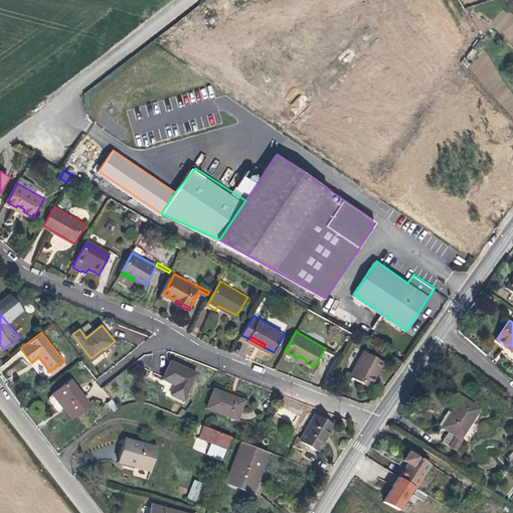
[(381,360),(365,352),(351,376),(360,381),(370,386),(377,374),(374,372),(381,360)]
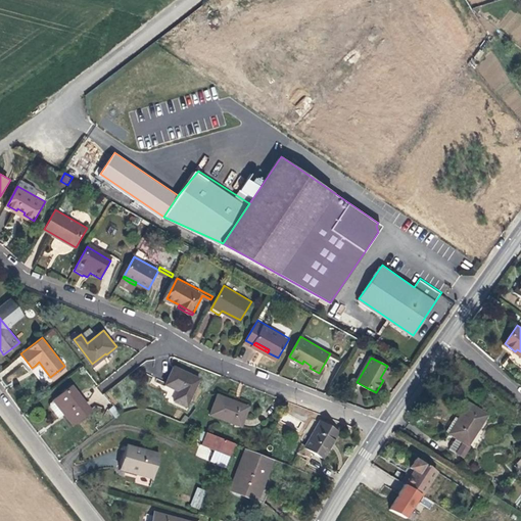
[(200,378),(176,366),(170,377),(167,383),(180,390),(175,398),(187,405),(200,378)]
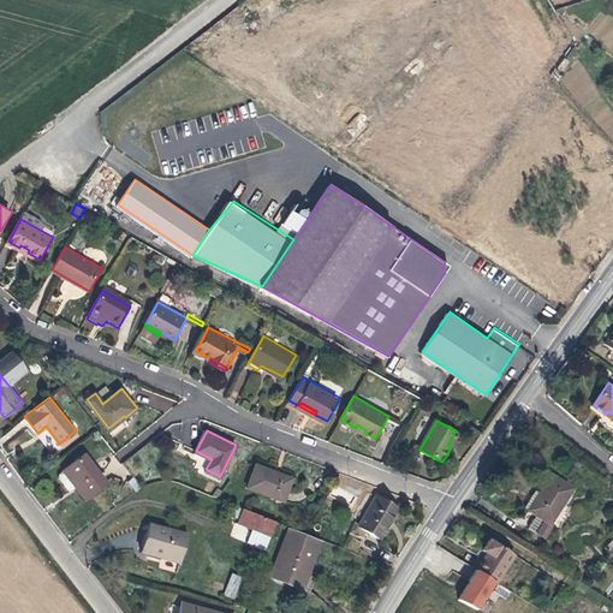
[(459,433),(456,430),(447,445),(451,447),(459,433)]
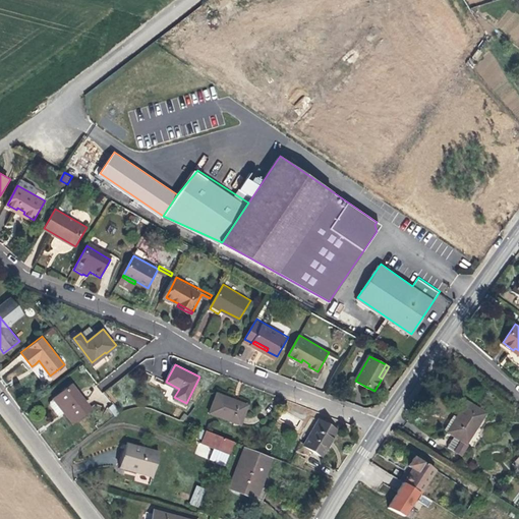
[(71,384),(57,395),(63,403),(60,405),(73,421),(90,408),(81,397),(71,384)]
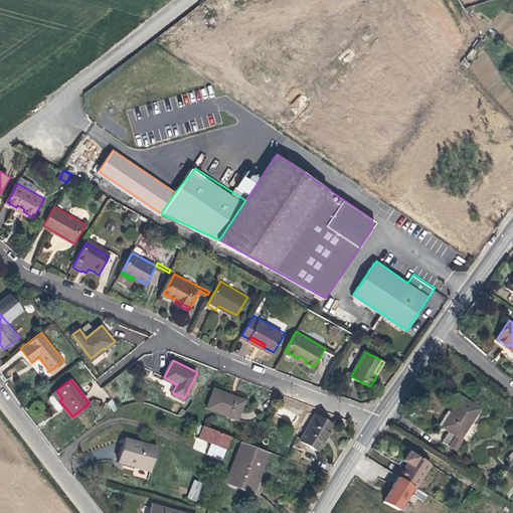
[(233,394),(215,388),(207,407),(238,418),(245,399),(233,394)]
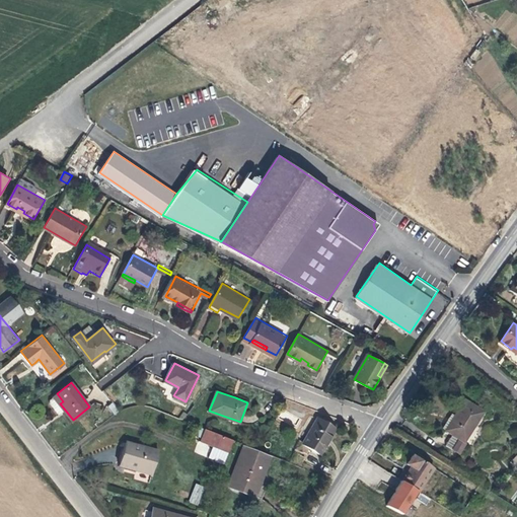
[(54,395),(60,403),(63,401),(57,393),(54,395)]
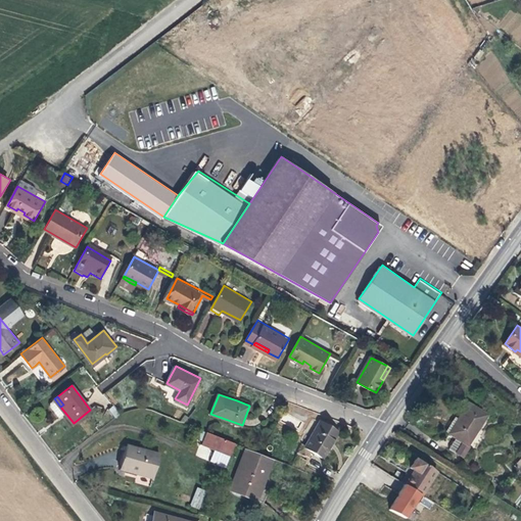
[(459,438),(469,443),(488,414),(469,401),(459,418),(450,432),(459,438)]
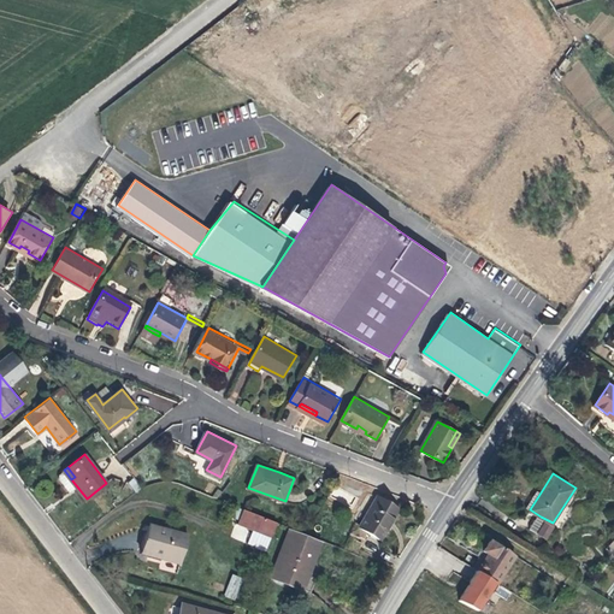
[(137,474),(130,478),(137,490),(143,486),(137,474)]
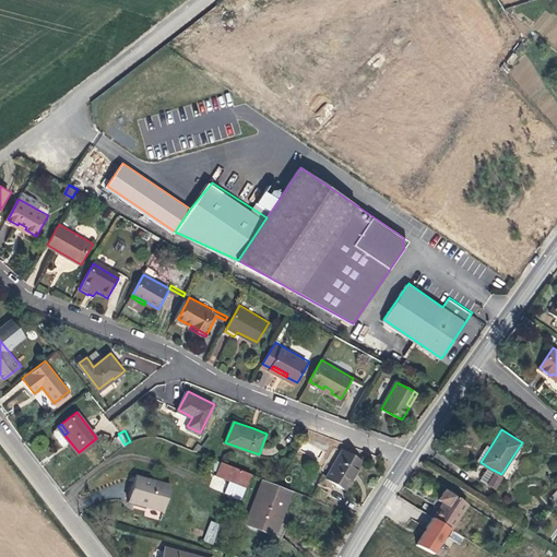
[(477,460),(481,462),(490,447),(487,445),(483,451),(477,460)]
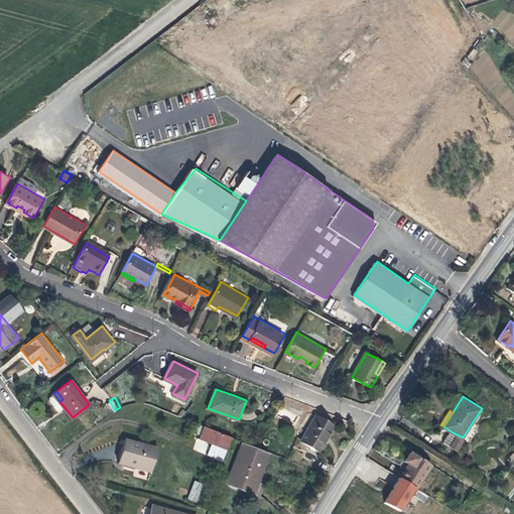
[(335,424),(316,414),(301,439),(319,451),(329,434),(335,424)]
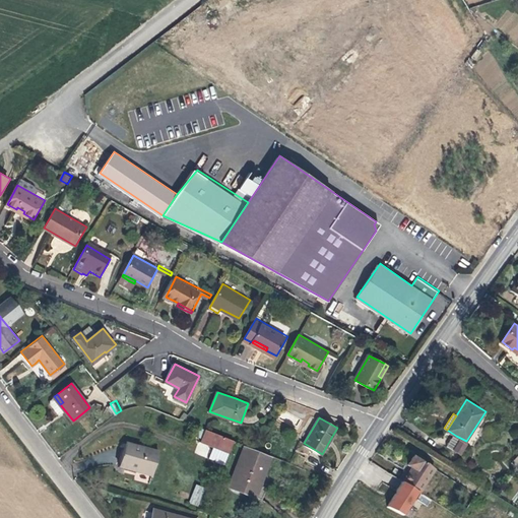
[(197,436),(202,438),(205,429),(201,427),(197,436)]
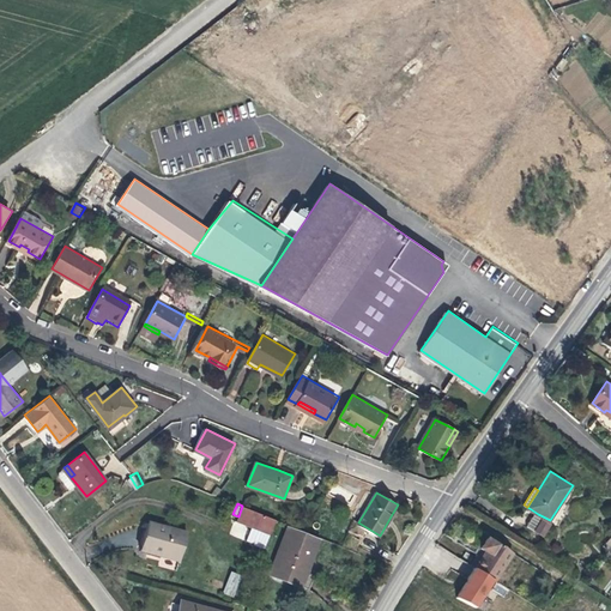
[(277,519),(242,506),(239,516),(237,520),(252,526),(259,530),(254,542),(253,544),(254,544),(265,548),(277,519)]
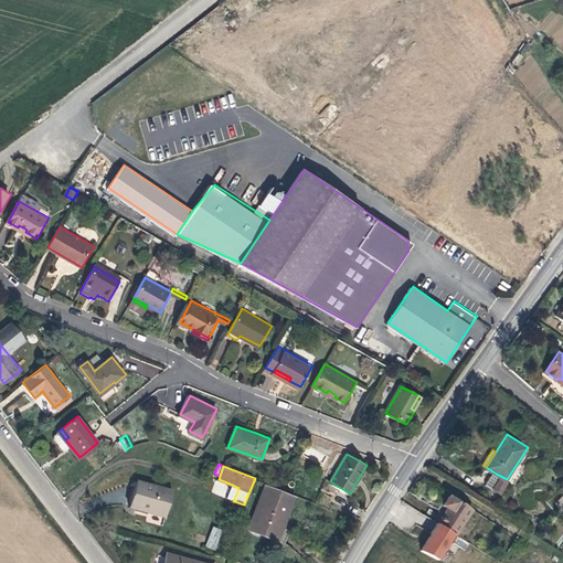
[(508,480),(507,479),(496,474),(489,484),(501,491),(508,480)]
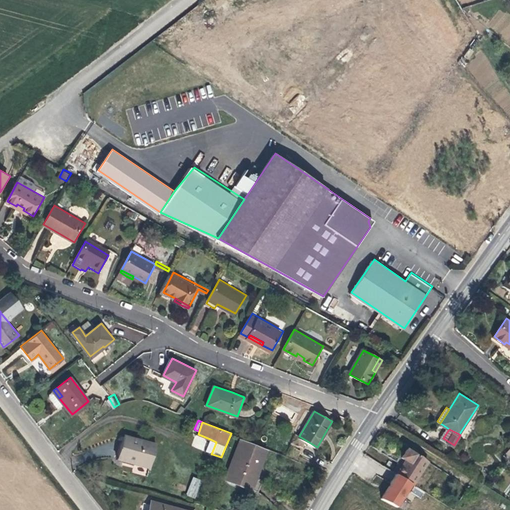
[(118,458),(149,466),(155,444),(124,435),(121,445),(118,458)]
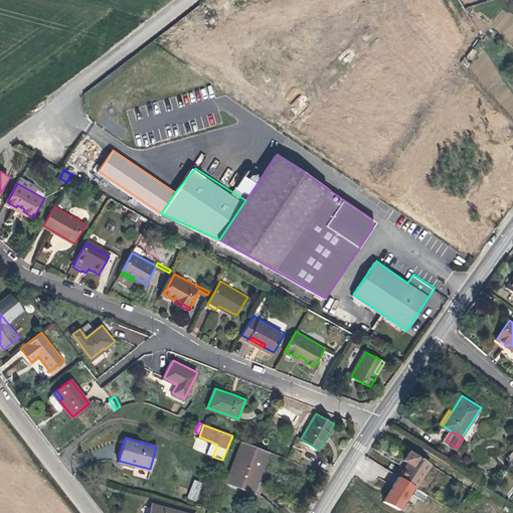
[(206,452),(213,455),(217,445),(211,442),(206,452)]
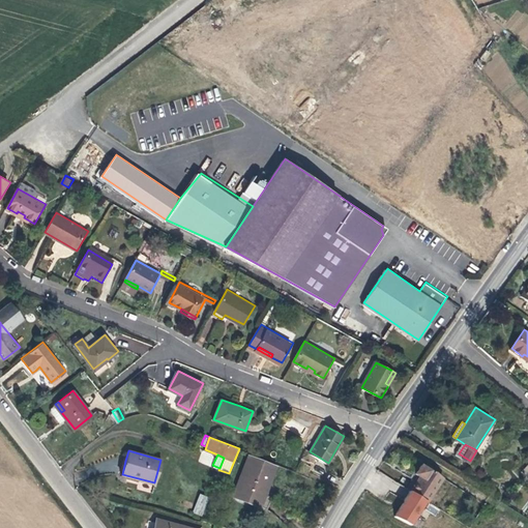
[(233,495),(237,497),(253,459),(248,457),(233,495)]
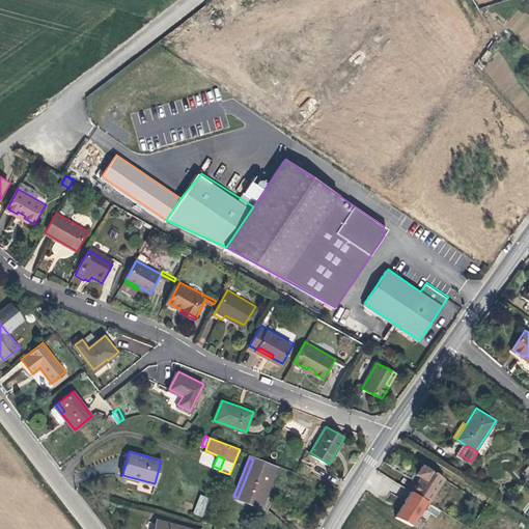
[(238,498),(268,509),(273,497),(265,494),(269,483),(275,468),(253,460),(238,498)]
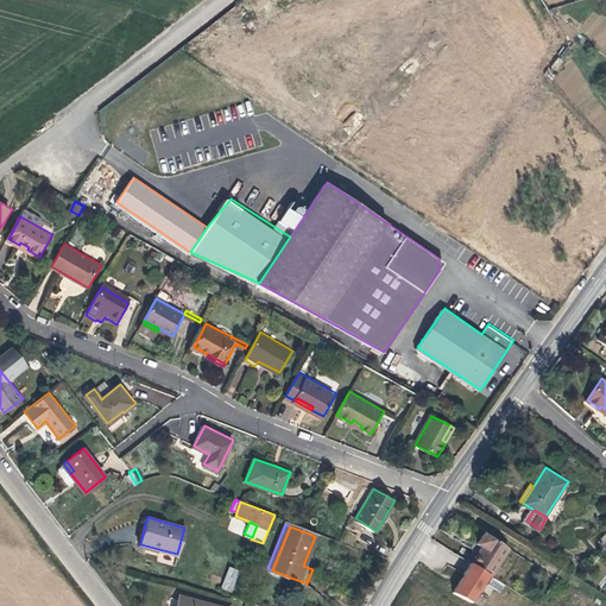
[(490,574),(493,575),(511,547),(491,535),(491,536),(485,532),(483,537),(478,544),(484,547),(473,563),(490,574)]
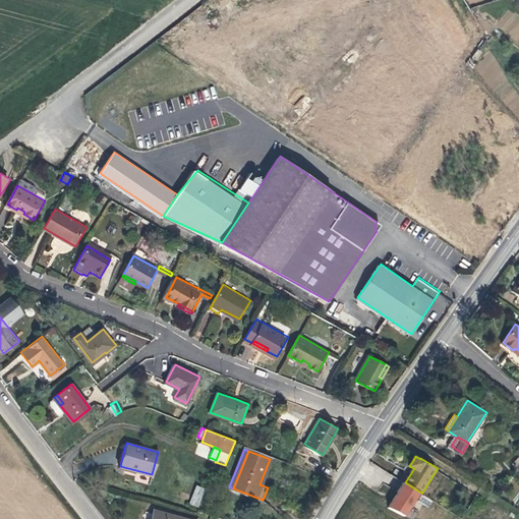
[(414,468),(409,466),(401,479),(405,482),(414,468)]
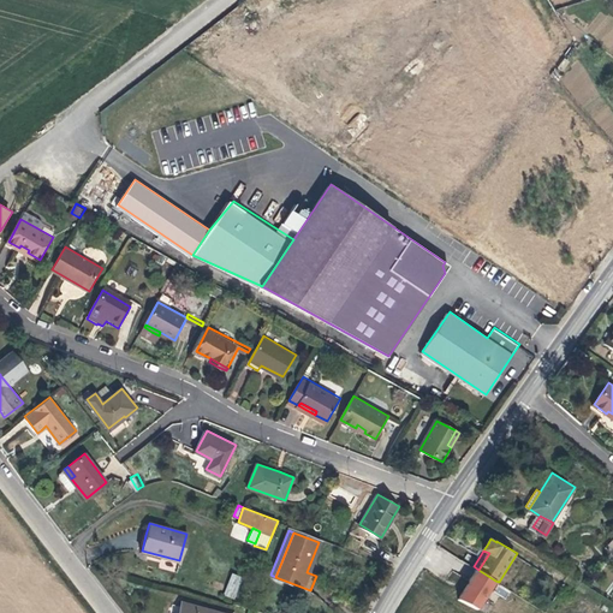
[(495,581),(478,570),(472,579),(459,599),(480,607),(495,581)]
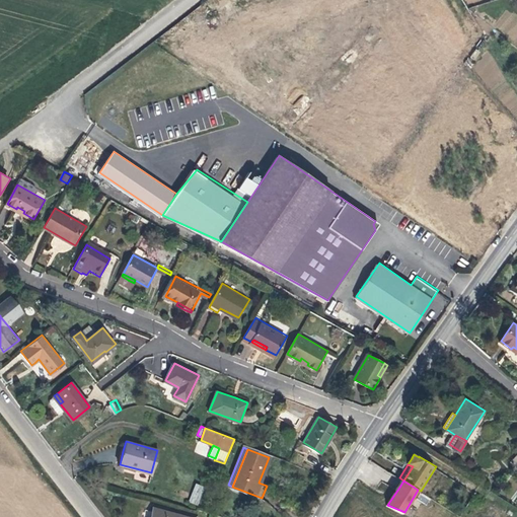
[(189,500),(198,504),(205,487),(196,483),(189,500)]
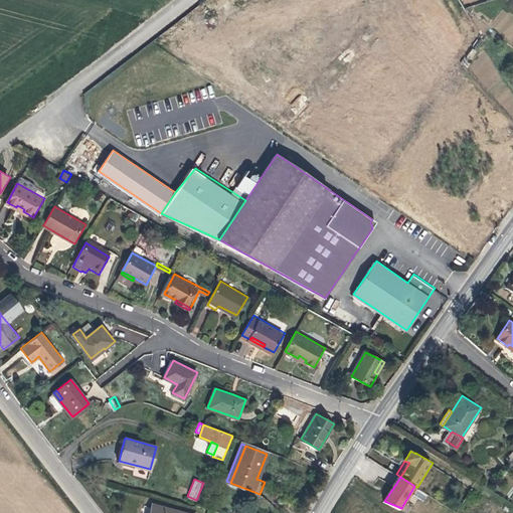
[(188,512),(151,504),(149,512),(188,512)]
